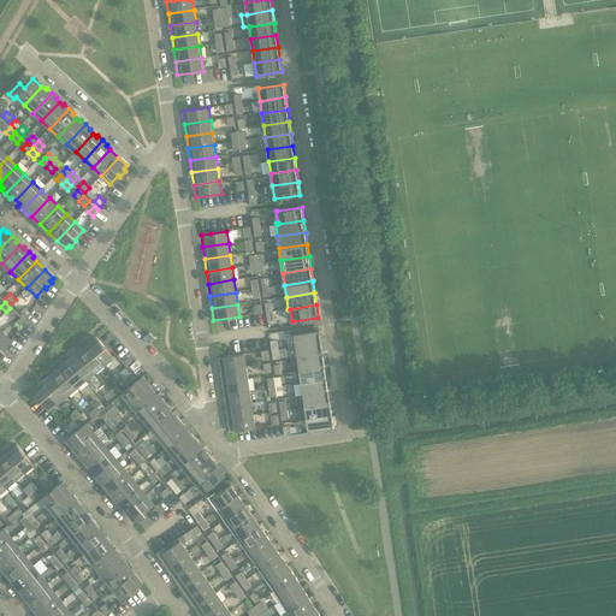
[(10,308),(6,312),(11,318),(16,313),(10,308)]
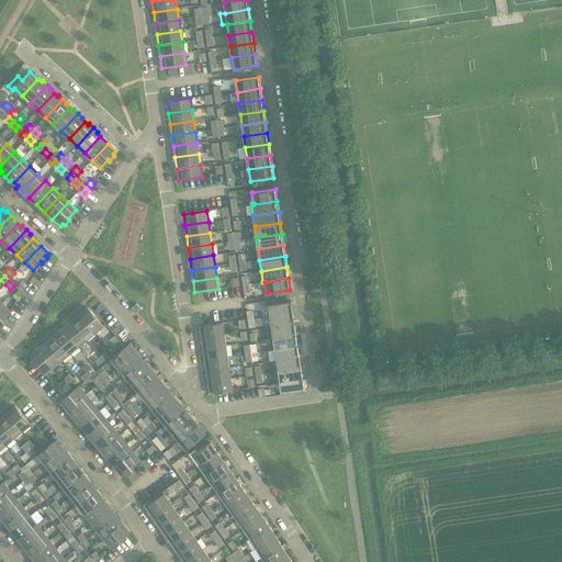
[(24,290),(27,285),(23,281),(19,284),(24,290)]
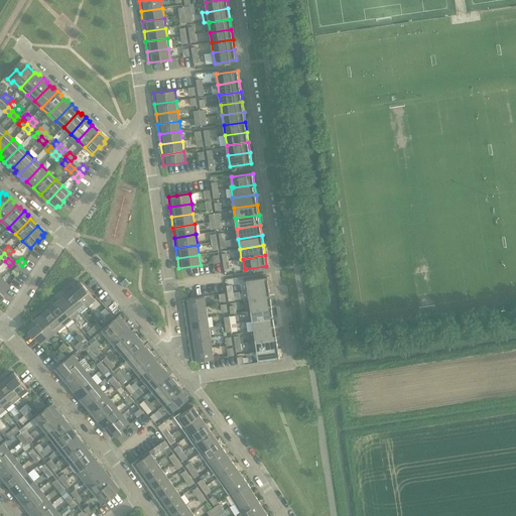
[(12,271),(16,275),(20,269),(17,266),(12,271)]
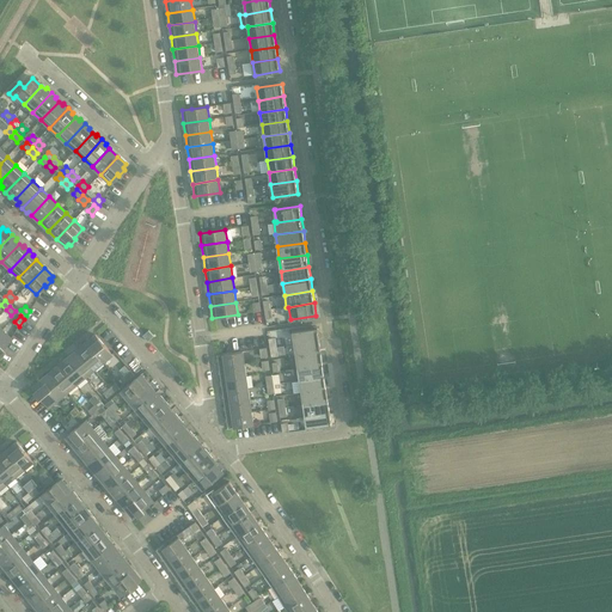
[(305,326),(292,328),(294,344),(319,341),(318,328),(306,330),(305,326)]
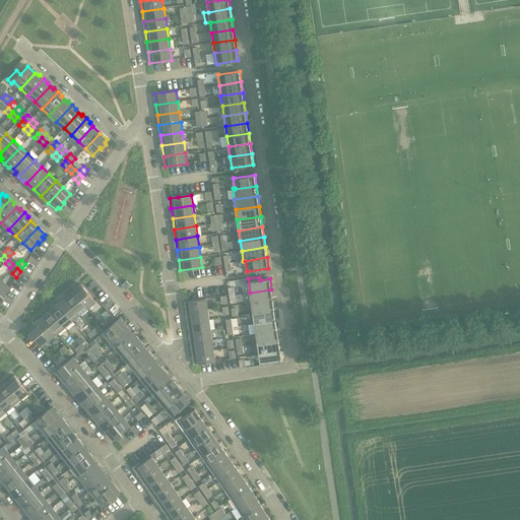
[(127,280),(123,284),(122,285),(126,290),(131,285),(127,280)]
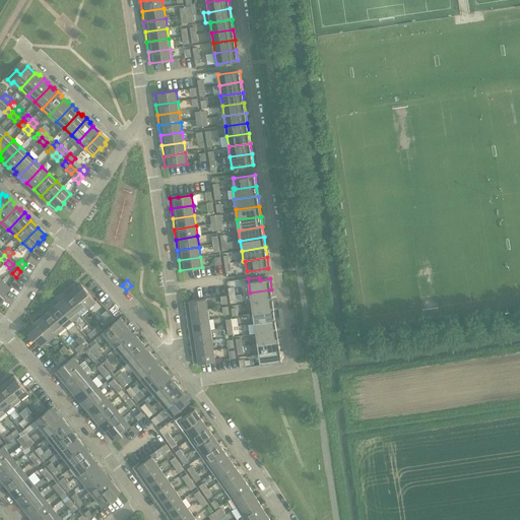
[(1,281),(0,282),(0,300),(3,297),(1,296),(9,288),(1,281)]
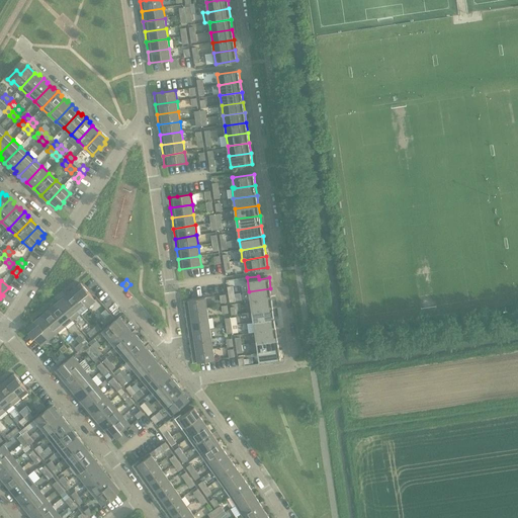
[(81,283),(74,290),(87,307),(95,299),(81,283)]
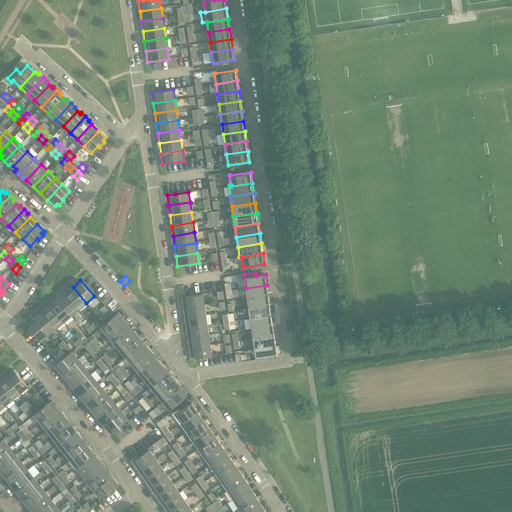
[(267,285),(246,288),(247,298),(269,295),(267,285)]
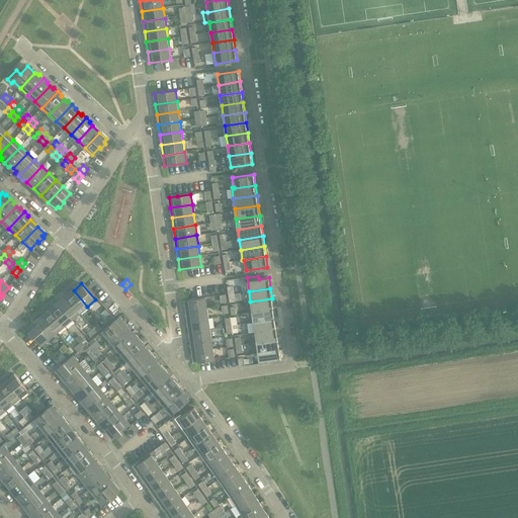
[(69,291),(65,294),(80,313),(87,307),(74,290),(70,292),(69,291)]
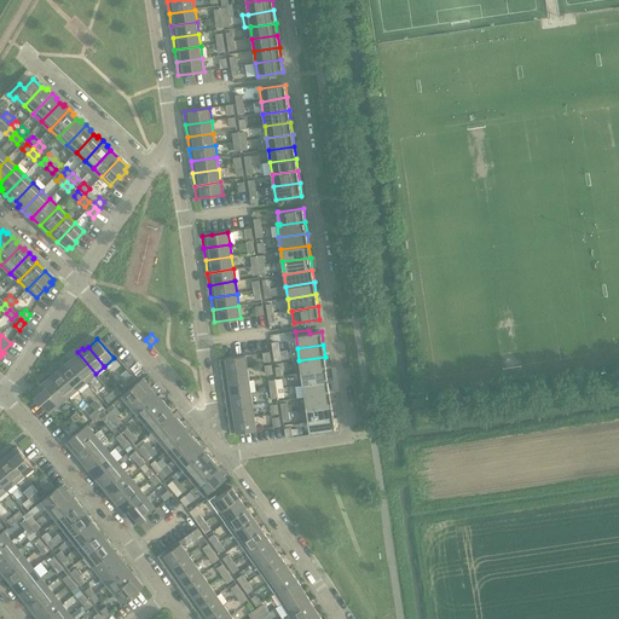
[(74,358),(70,362),(86,381),(96,374),(77,352),(73,357),(74,358)]
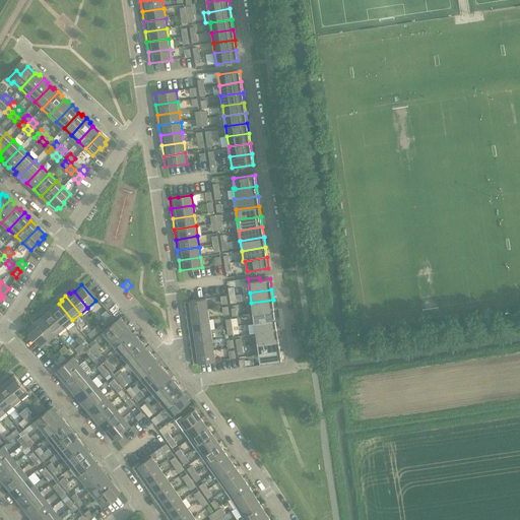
[(185,302),(187,313),(208,310),(206,299),(193,301),(185,302)]
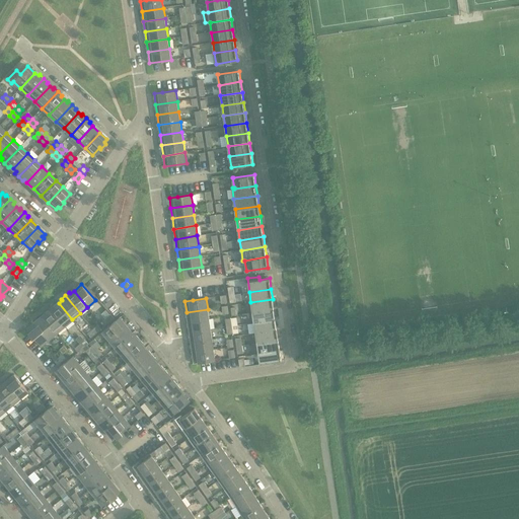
[(273,299),(250,302),(252,312),(274,309),(273,299)]
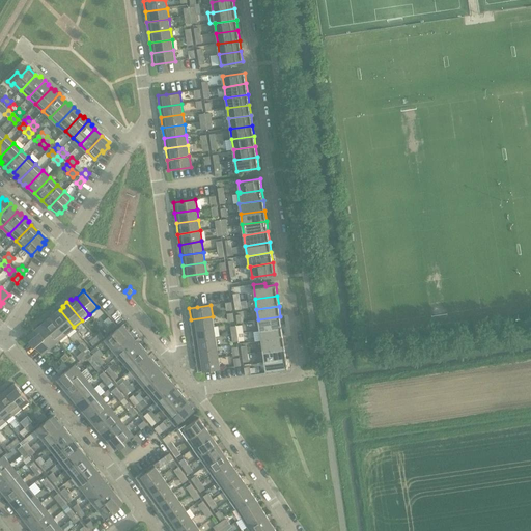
[(56,311),(51,315),(66,333),(74,327),(60,310),(57,312),(56,311)]
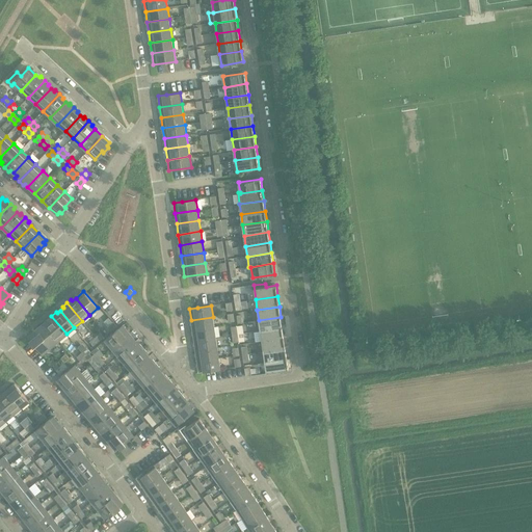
[(48,320),(45,323),(59,340),(67,334),(51,316),(47,319),(48,320)]
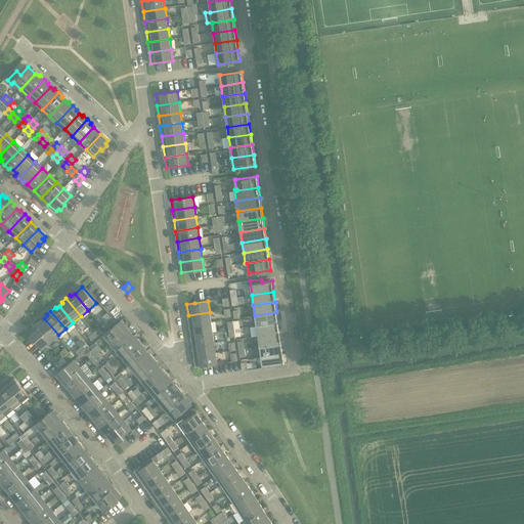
[(210,312),(188,315),(189,325),(211,322),(210,312)]
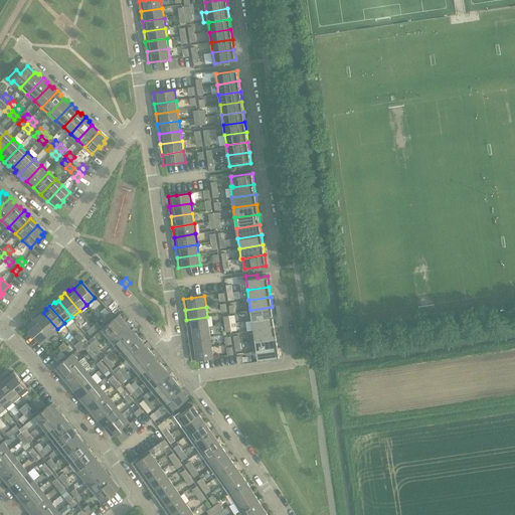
[(272,307),(250,310),(251,320),(274,317),(272,307)]
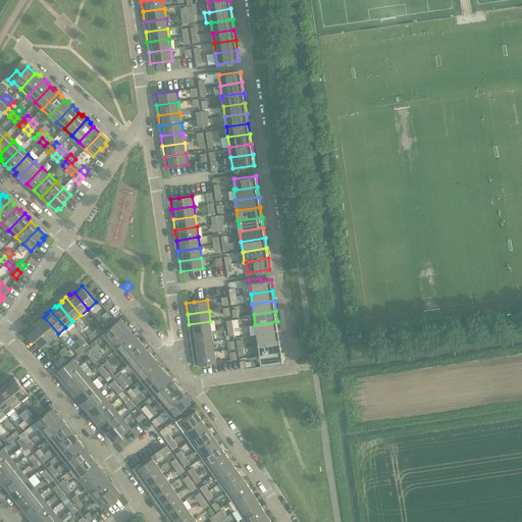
[(115,320),(111,316),(106,321),(109,325),(115,320)]
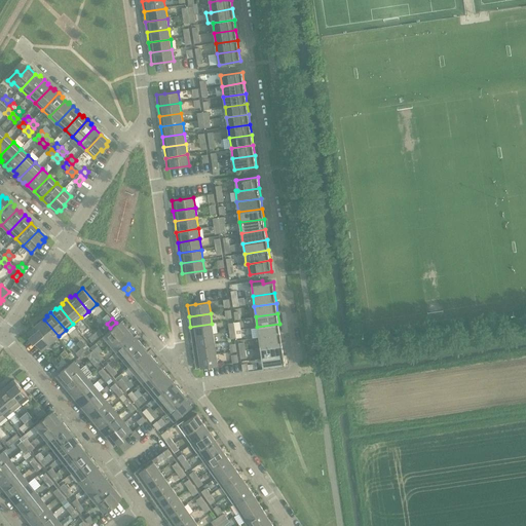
[(44,320),(37,326),(50,342),(59,336),(44,320)]
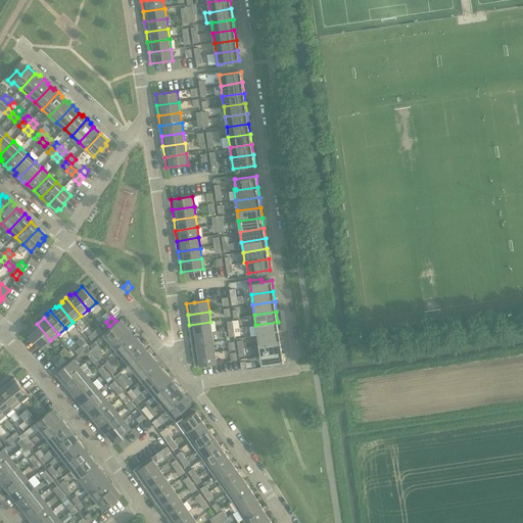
[(104,334),(110,342),(128,328),(121,320),(104,334)]
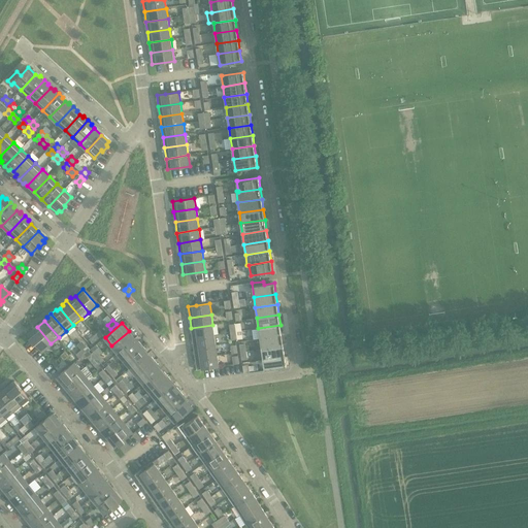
[(212,325),(191,328),(193,338),(215,335),(212,325)]
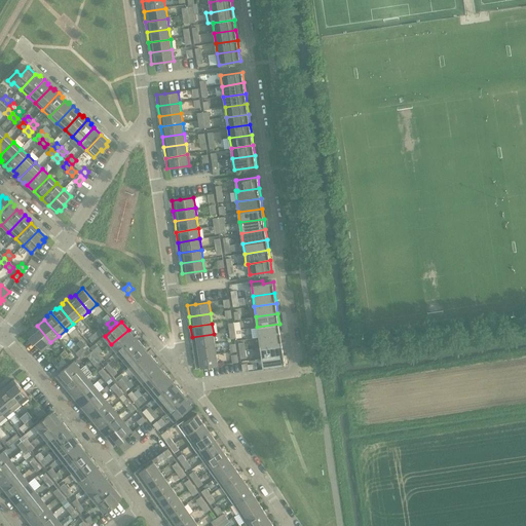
[(279,324),(257,327),(259,338),(280,334),(279,324)]
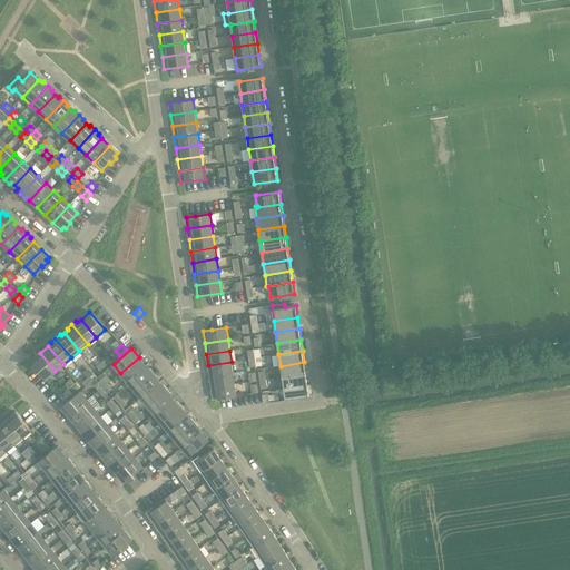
[(32,365),(37,371),(39,370),(46,379),(55,371),(40,353),(31,361),(35,364),(32,365)]
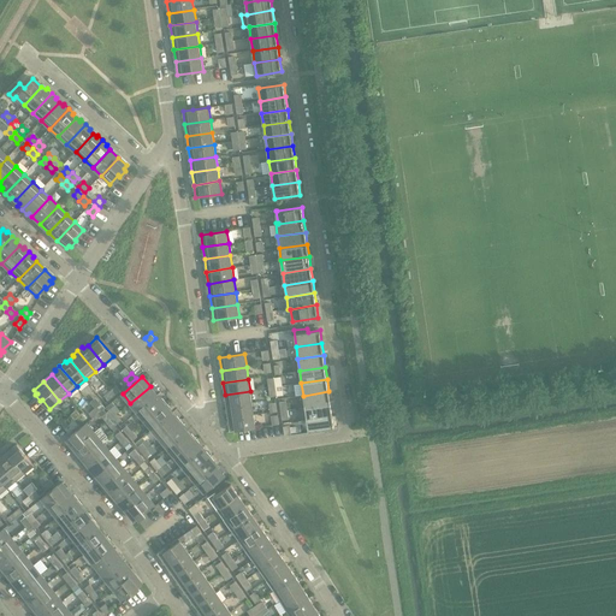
[(117,386),(111,391),(114,396),(120,390),(117,386)]
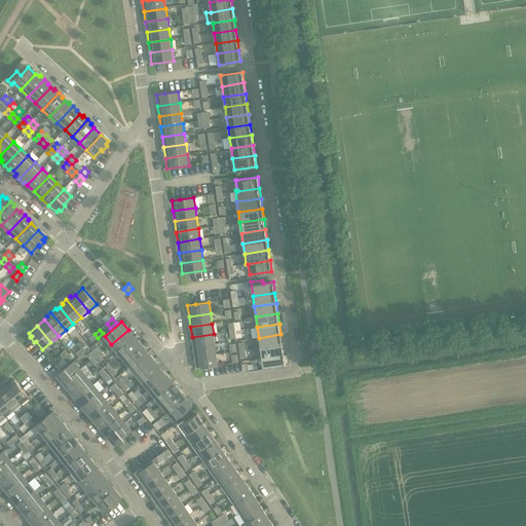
[(128,330),(111,344),(118,351),(135,338),(128,330)]
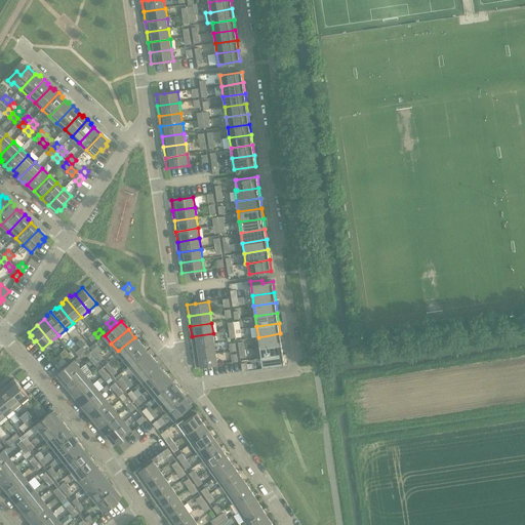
[(97,337),(94,333),(89,337),(92,341),(97,337)]
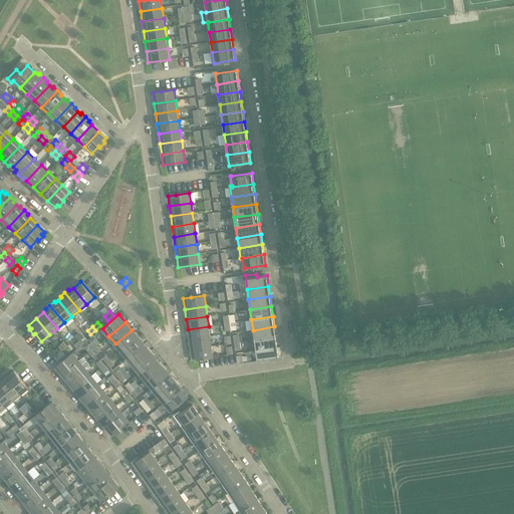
[(209,326),(188,329),(189,339),(210,336),(209,326)]
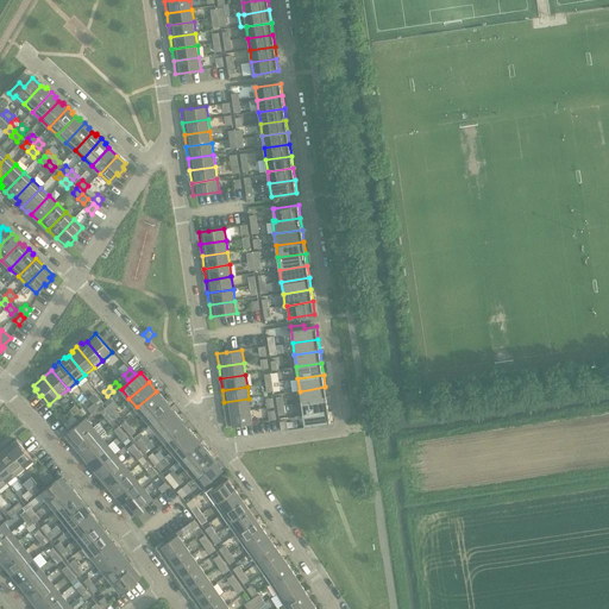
[(325,387),(300,391),(301,403),(327,400),(325,387)]
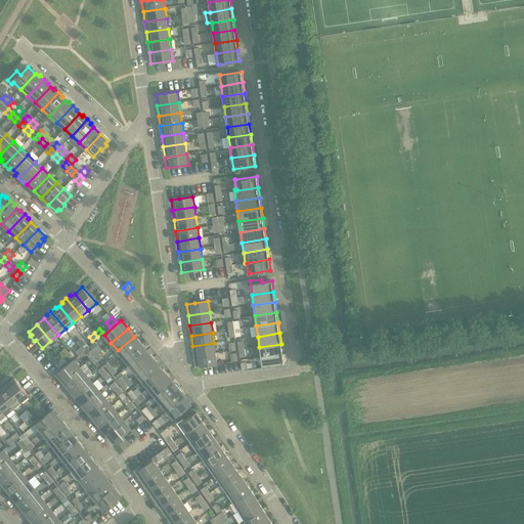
[(134,337),(118,350),(124,357),(141,343),(138,338),(136,340),(134,337)]
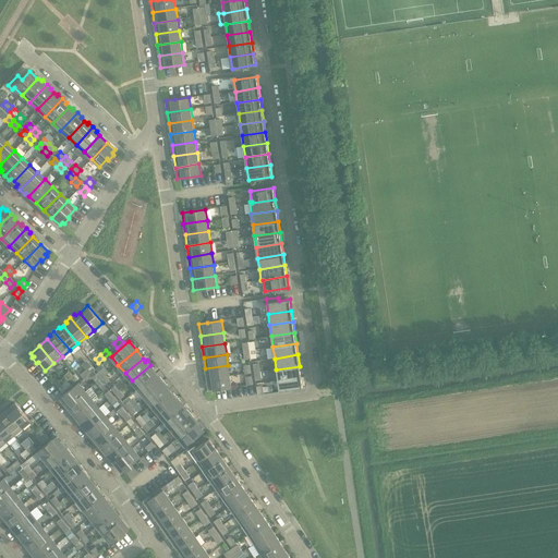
[(92,365),(86,370),(89,374),(95,370),(92,365)]
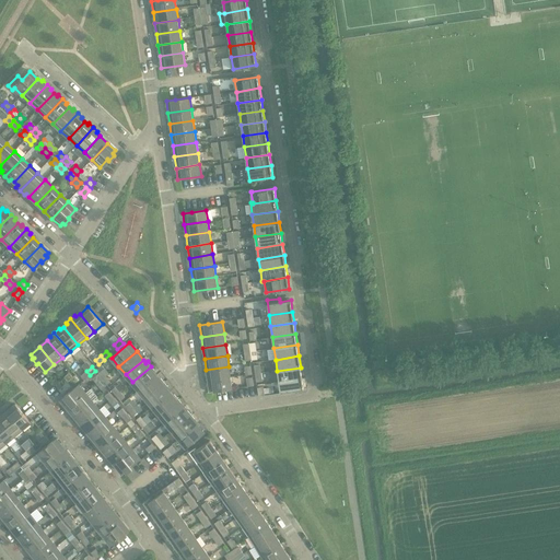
[(151,366),(132,382),(139,391),(156,375),(153,372),(155,371),(151,366)]
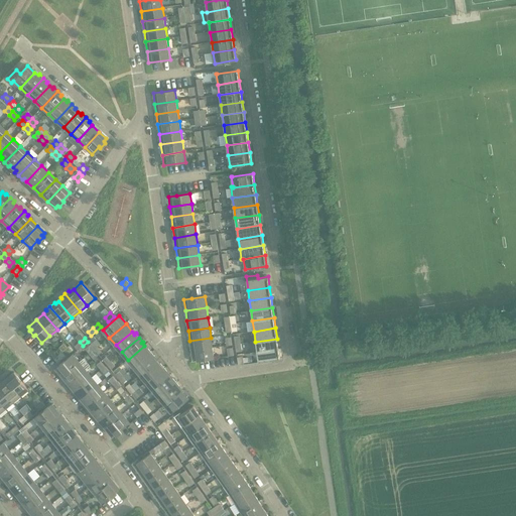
[(211,338),(189,341),(191,351),(213,348),(211,338)]
